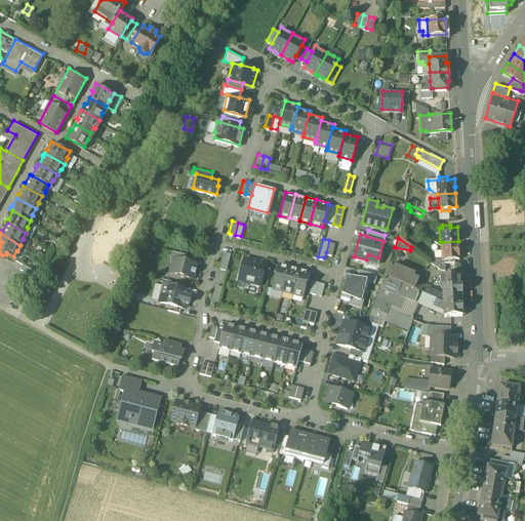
[(334,242),(329,240),(326,252),(331,253),(334,242)]
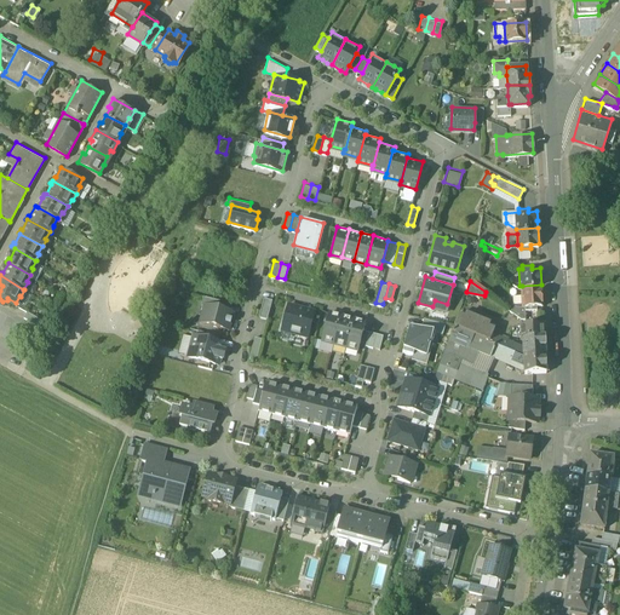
[(541,285),(522,286),(523,304),(526,304),(526,308),(537,308),(537,304),(543,303),(541,285)]
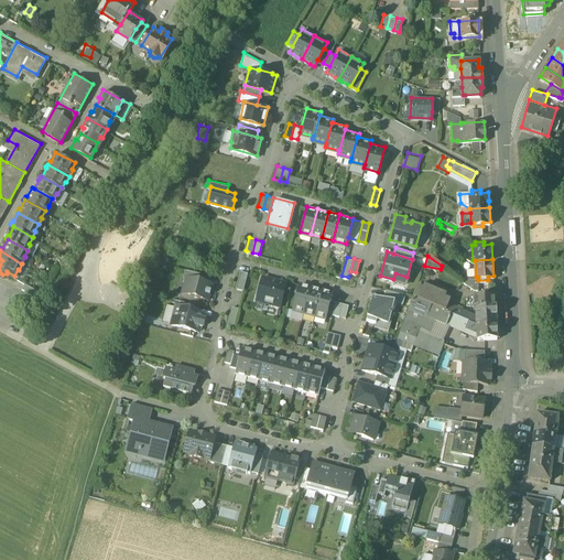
[(199,271),(185,268),(183,276),(186,277),(186,276),(198,279),(199,271)]
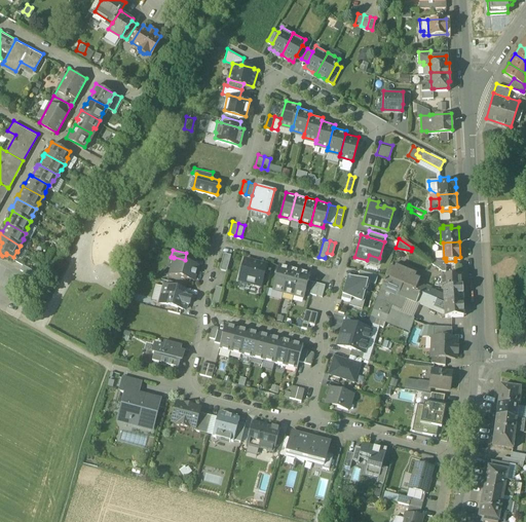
[(231,253),(224,251),(220,267),(227,268),(231,253)]
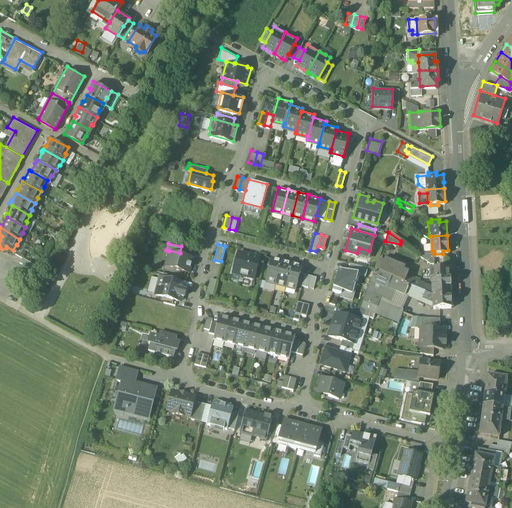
[(180,253),(169,250),(169,251),(165,264),(189,270),(192,256),(180,253)]
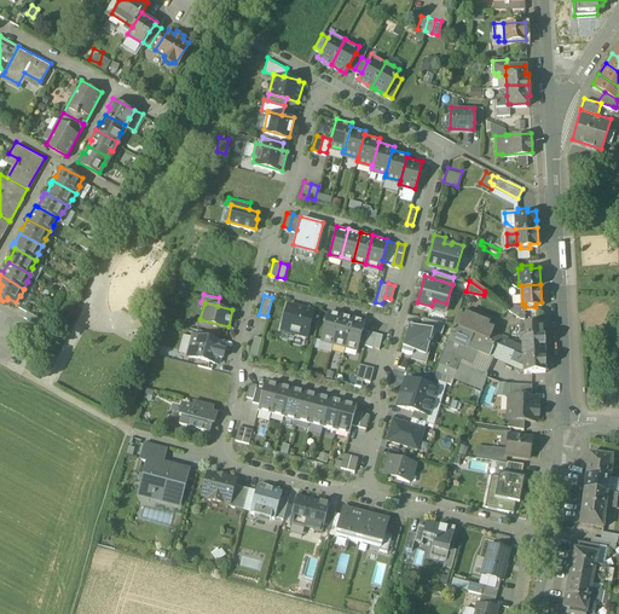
[(313,308),(288,302),(282,323),(291,326),(290,330),(307,334),(313,308)]
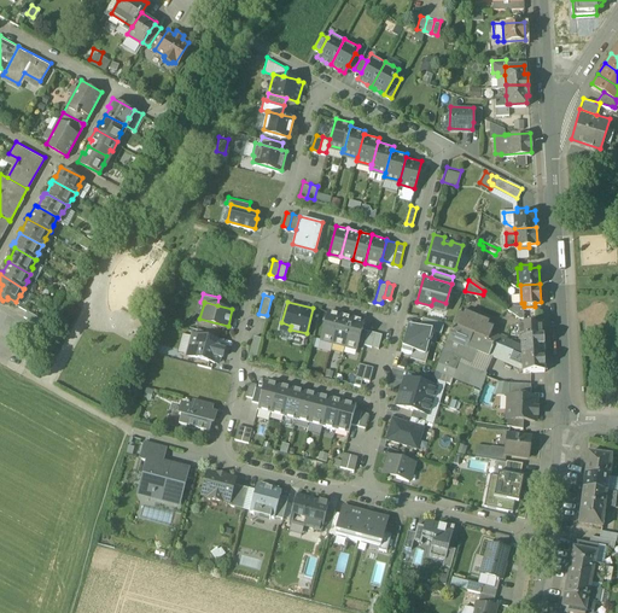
[(39,315),(27,308),(23,314),(35,321),(39,315)]
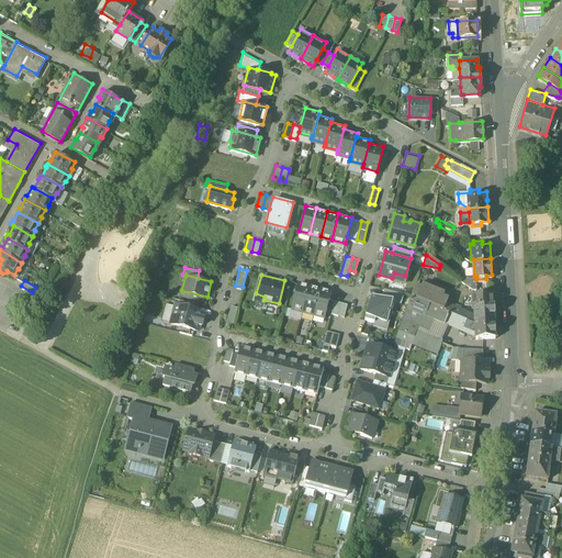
[(310,285),(299,281),(291,307),(303,310),(310,285)]
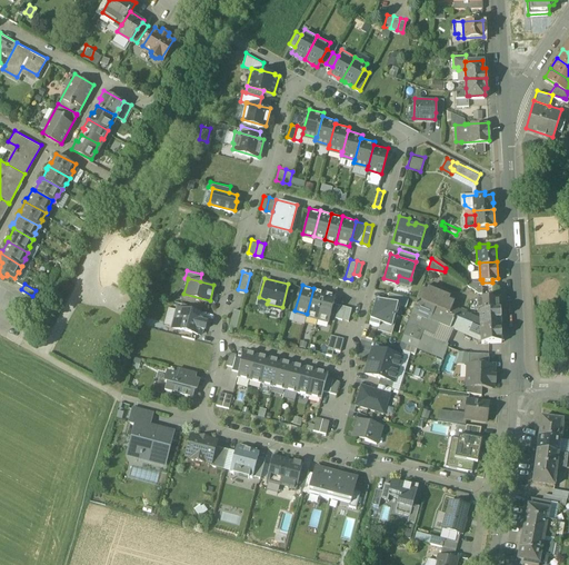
[(439,289),(428,285),(427,288),(421,286),(417,298),(432,305),(439,289)]
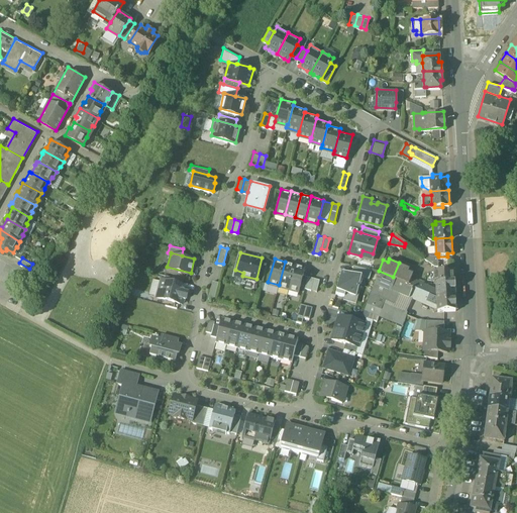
[(294,264),(285,262),(279,285),(288,288),(294,264)]
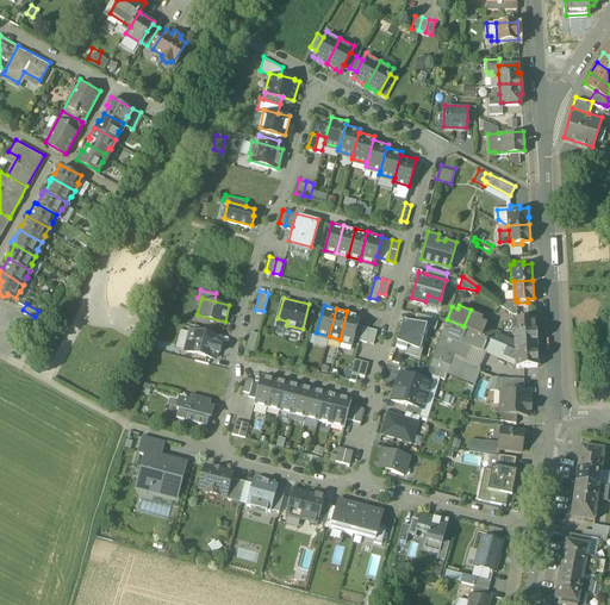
[(483,315),(471,310),(464,326),(481,335),(485,326),(487,322),(481,319),(483,315)]
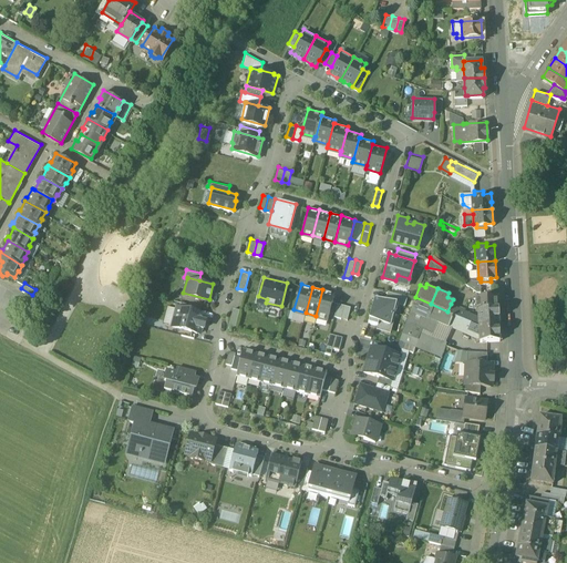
[(333,293),(322,289),(316,316),(327,318),(333,293)]
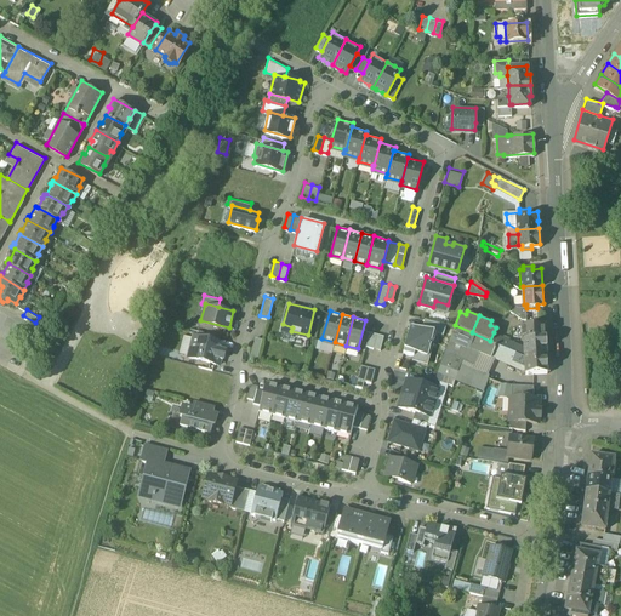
[(425,317),(422,326),(436,330),(443,332),(445,323),(425,317)]
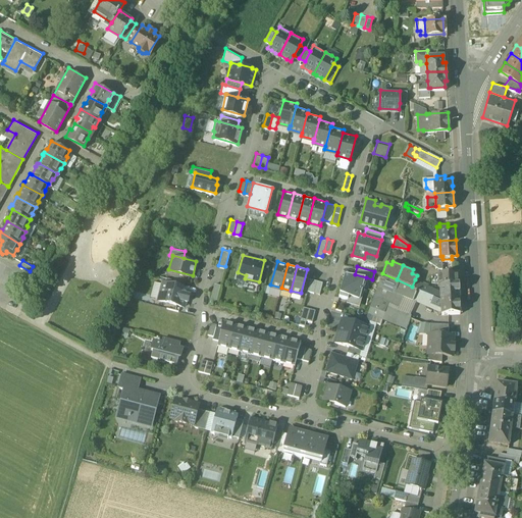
[(355,274),(345,271),(338,295),(348,298),(347,301),(359,305),(366,277),(355,274)]
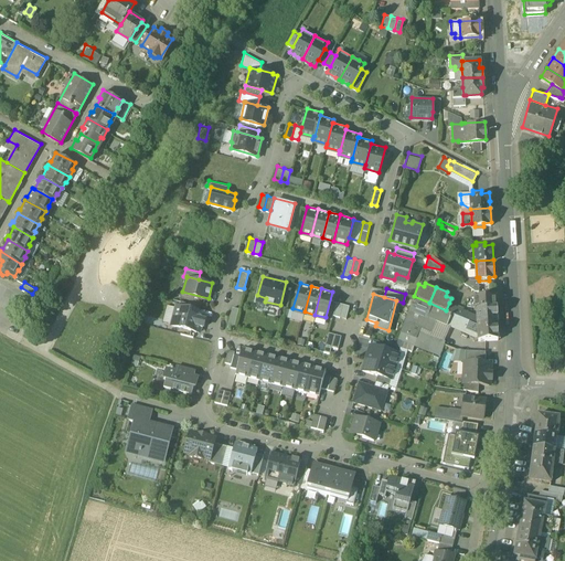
[(496,294),(472,297),(473,308),(476,308),(477,315),(477,324),(497,321),(496,294)]
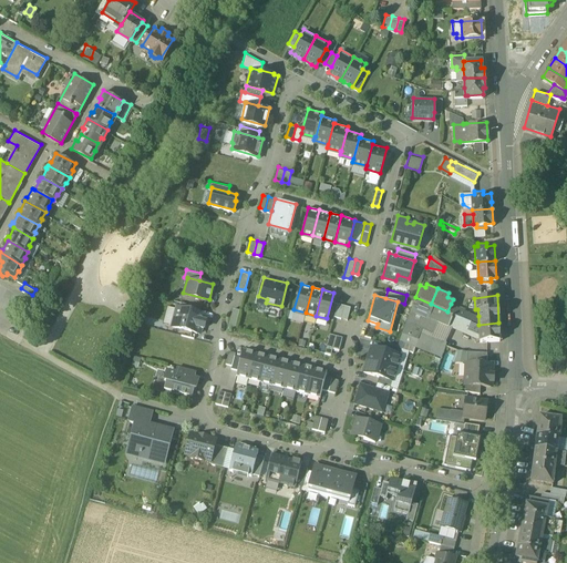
[(421,330),(422,327),(431,330),(435,319),(449,325),(450,320),(453,314),(447,311),(431,304),(415,297),(402,331),(418,337),(421,330)]
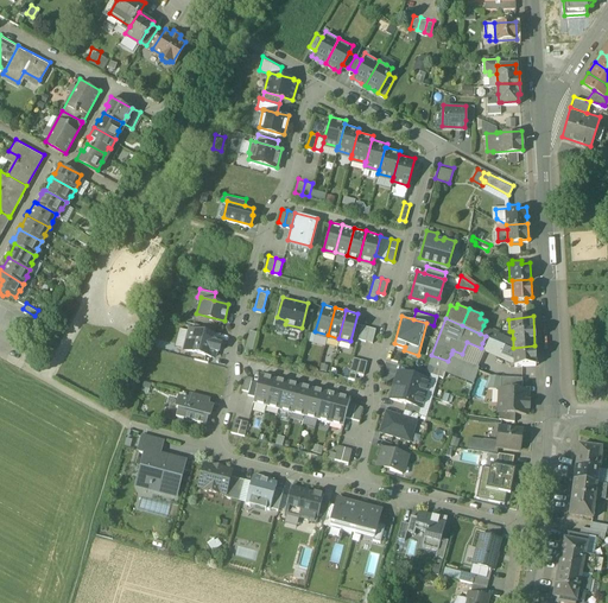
[(192,328),(211,334),(214,327),(194,322),(192,328)]
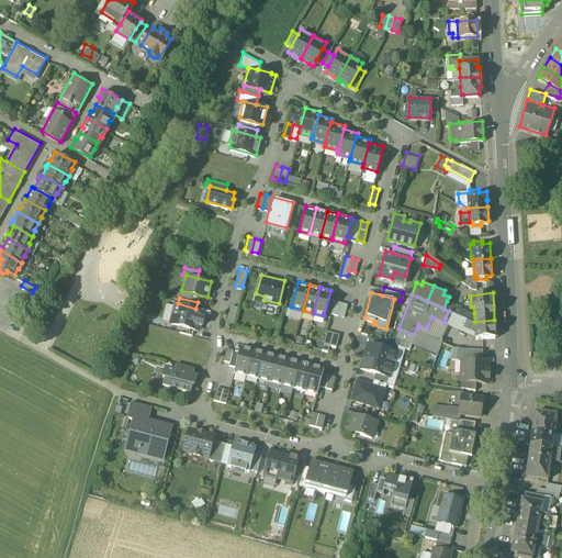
[(340,301),(335,299),(332,312),(337,313),(340,301)]
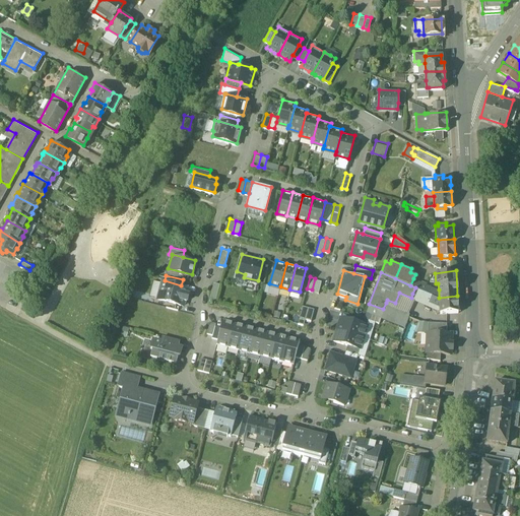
[(321,279),(315,278),(312,289),(318,292),(321,279)]
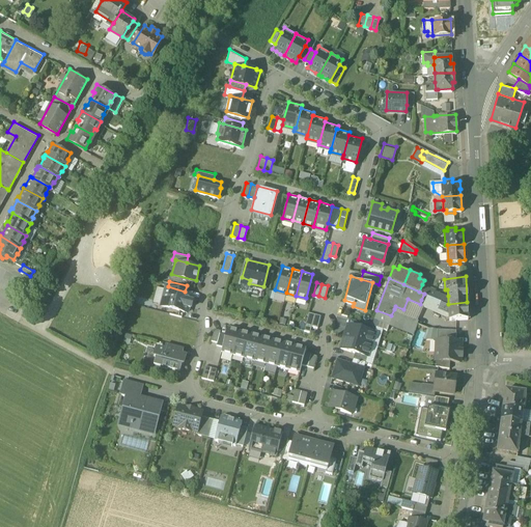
[(448,296),(422,284),(419,292),(424,294),(448,304),(448,296)]
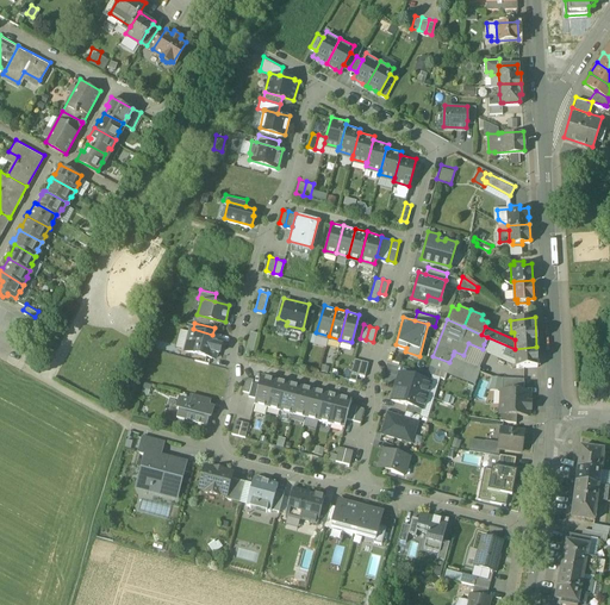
[(212,335),(190,329),(185,348),(215,356),(221,337),(212,335)]
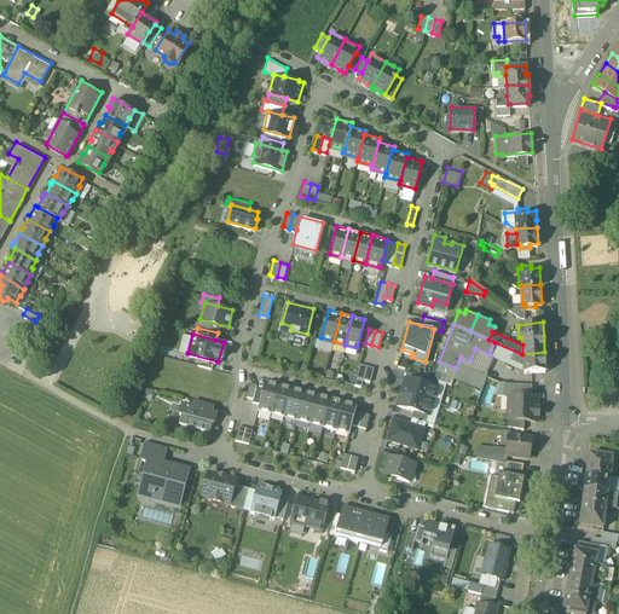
[(261,336),(254,334),(249,355),(256,357),(261,336)]
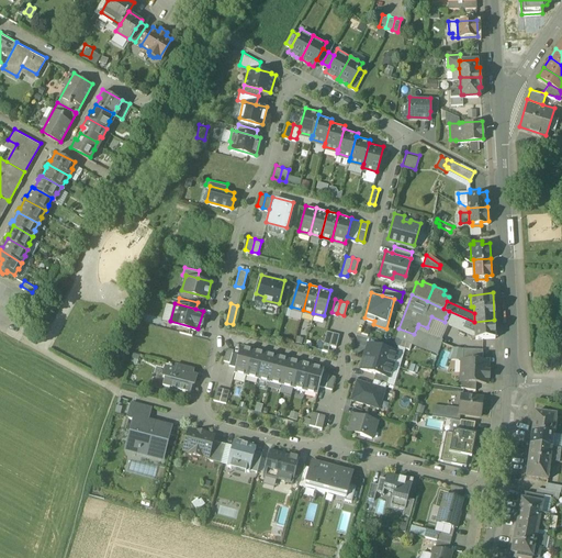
[(474,322),(449,311),(446,317),(453,321),(453,322),(471,330),(471,333),(475,333),(474,322)]
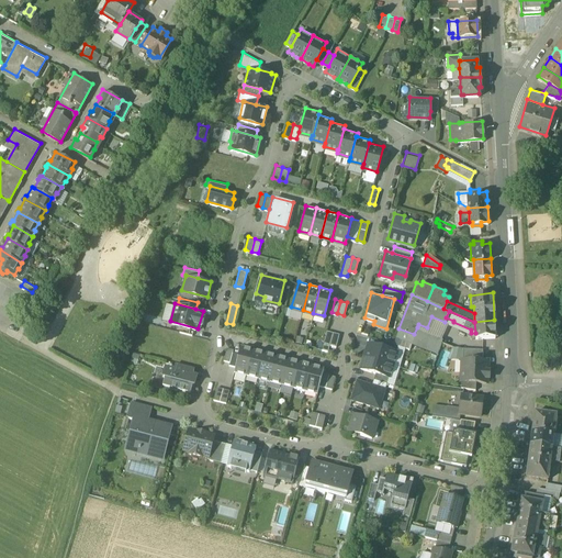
[(494,320),(474,322),(475,333),(475,337),(495,335),(495,320),(494,320)]
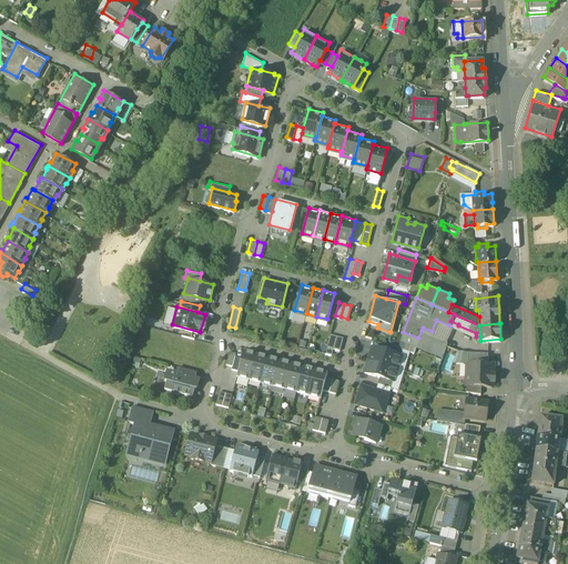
[(418,338),(416,345),(442,355),(447,341),(422,331),(418,338)]
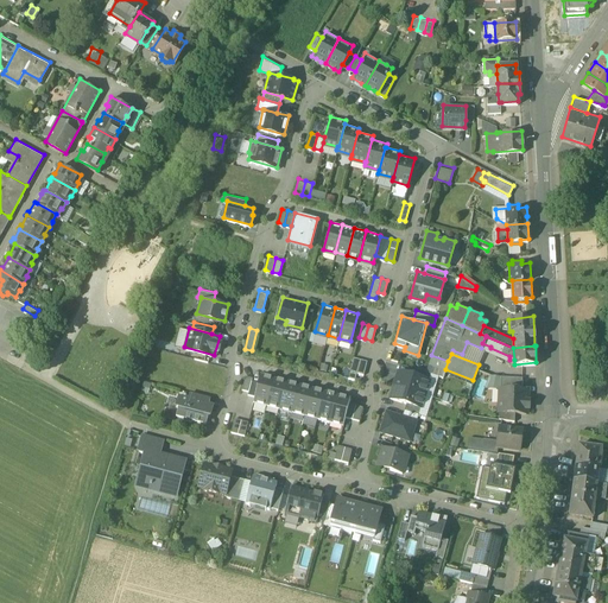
[(349,369),(356,370),(360,357),(353,355),(349,369)]
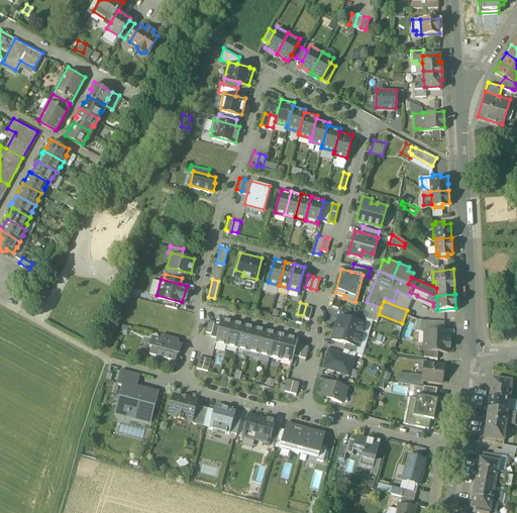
[(379,314),(381,307),(367,302),(364,309),(379,314)]
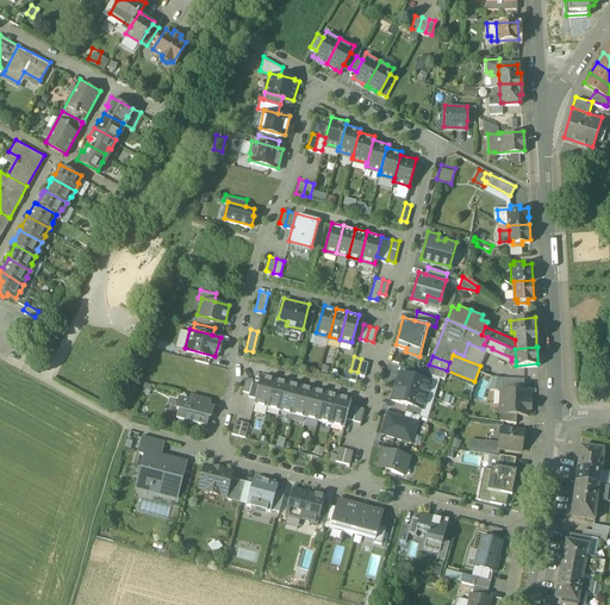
[(368,360),(361,359),(358,372),(365,374),(368,360)]
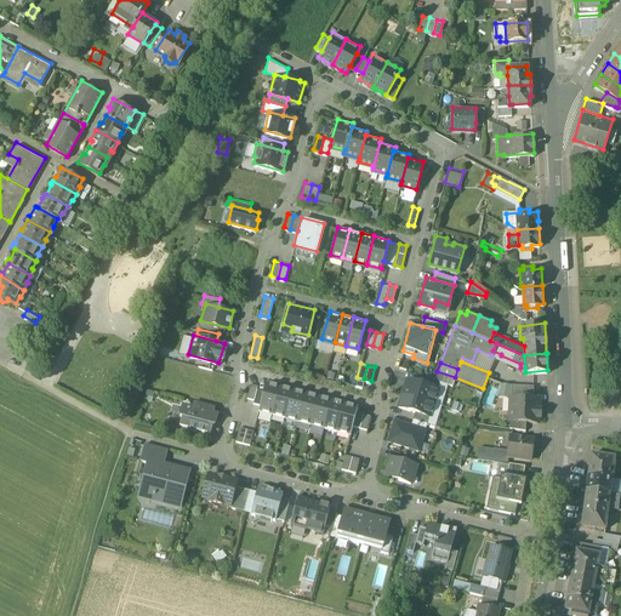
[(439,380),(426,375),(423,382),(438,386),(439,380)]
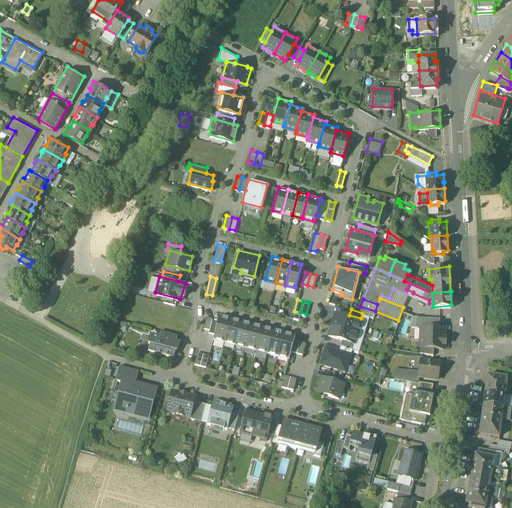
[(349,315),(336,311),(332,322),(357,330),(361,318),(349,315)]
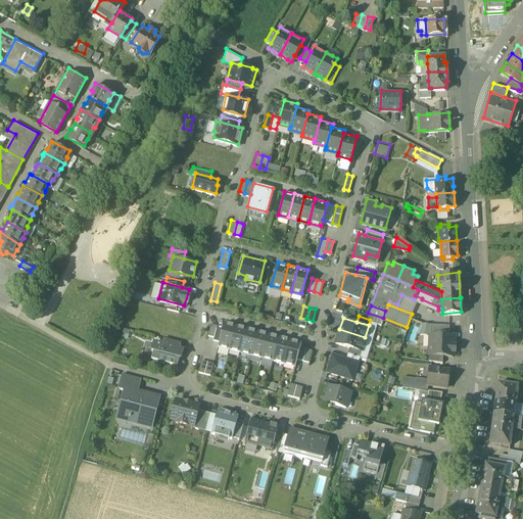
[(235,324),(224,321),(219,339),(218,344),(229,347),(235,324)]
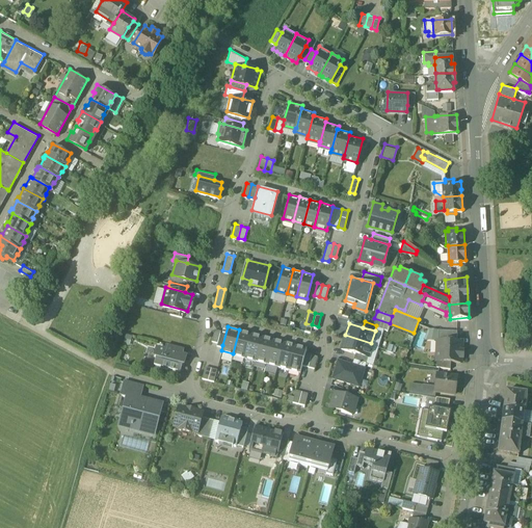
[(220,328),(214,327),(211,339),(217,341),(220,332),(220,328)]
